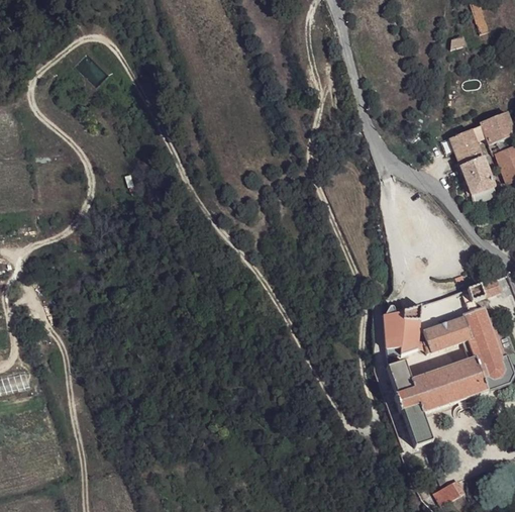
[(471,0),(481,31),(489,28),(481,0),(471,0)]
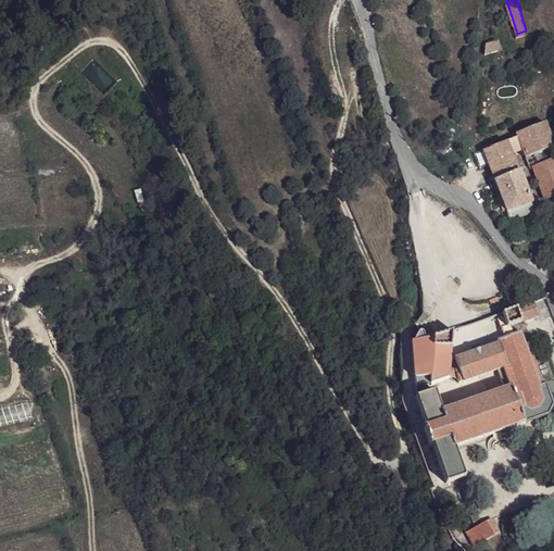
[(487,41),(486,52),(501,47),(498,37),(487,41)]
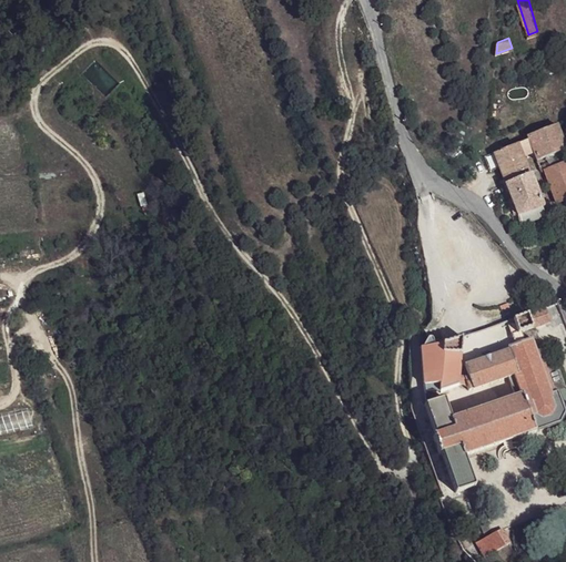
[(538,157),(539,156),(557,150),(565,147),(565,141),(557,121),(528,132),(529,135),(535,149),(538,157)]
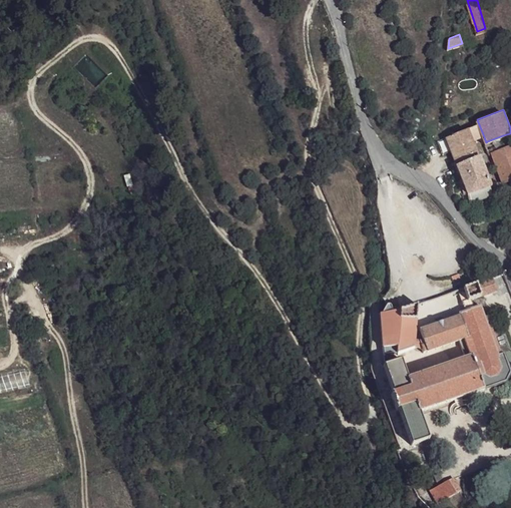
[(473,137),(483,134),(478,122),(469,126),(473,137)]
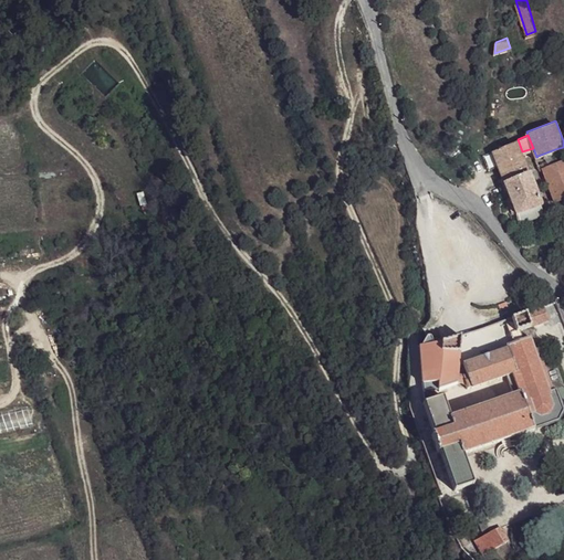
[(518,139),(494,148),(518,210),(541,201),(522,151),(518,139)]
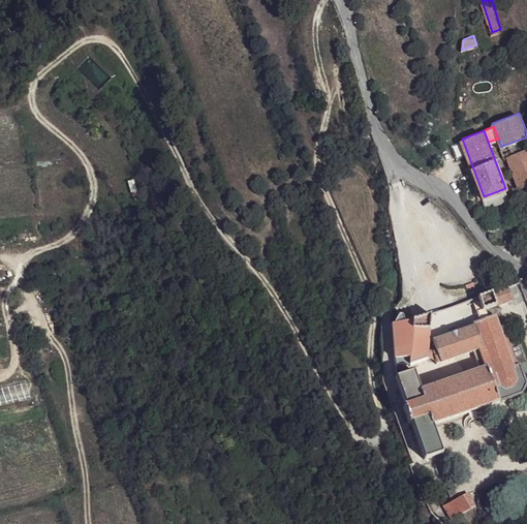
[(506,157),(509,155),(523,151),(519,140),(502,146),(506,157)]
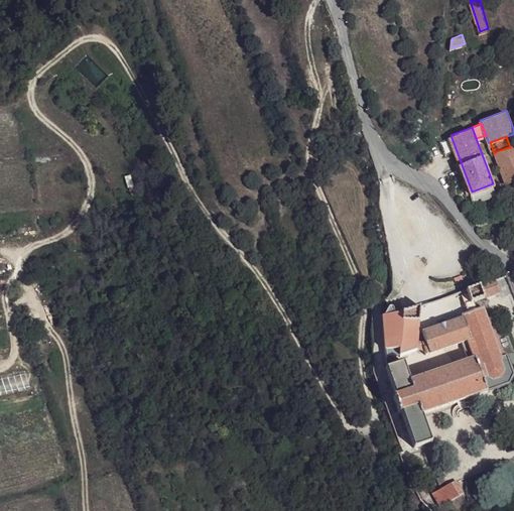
[(513,145),(510,147),(497,151),(507,181),(513,178),(513,145)]
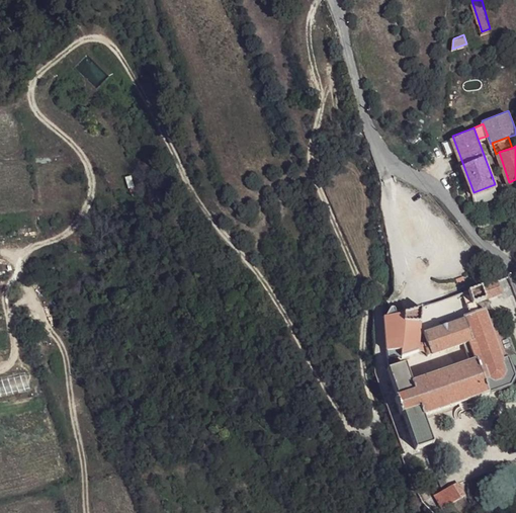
[(495,184),(474,192),(476,201),(498,192),(495,184)]
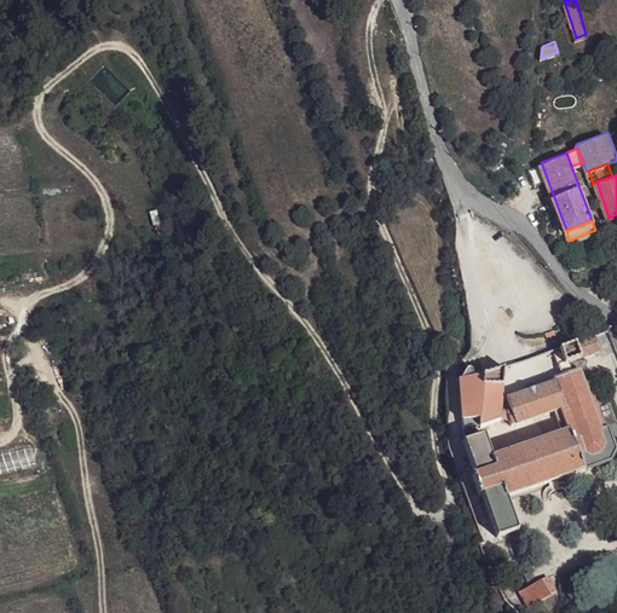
[(603,252),(609,269),(616,265),(616,261),(611,248),(603,252)]
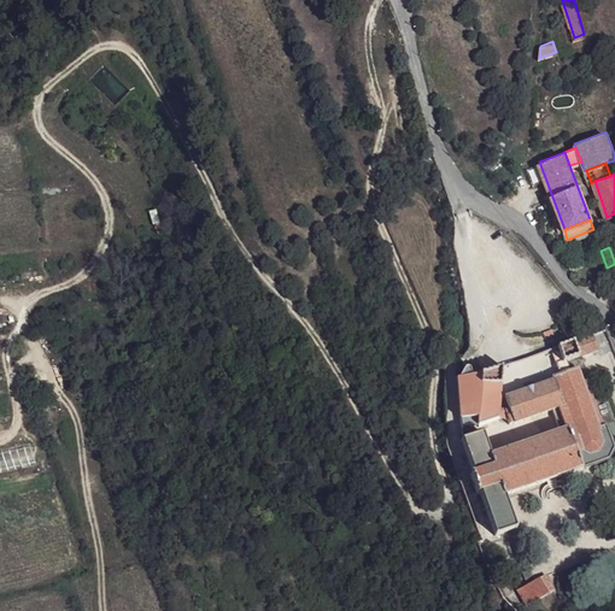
[(599,345),(595,329),(575,336),(580,352),(583,352),(599,345)]
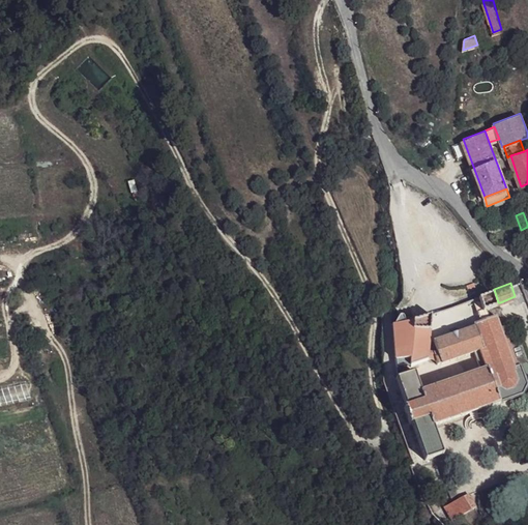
[(498,302),(494,289),(480,293),(481,298),(485,308),(488,307),(498,302)]
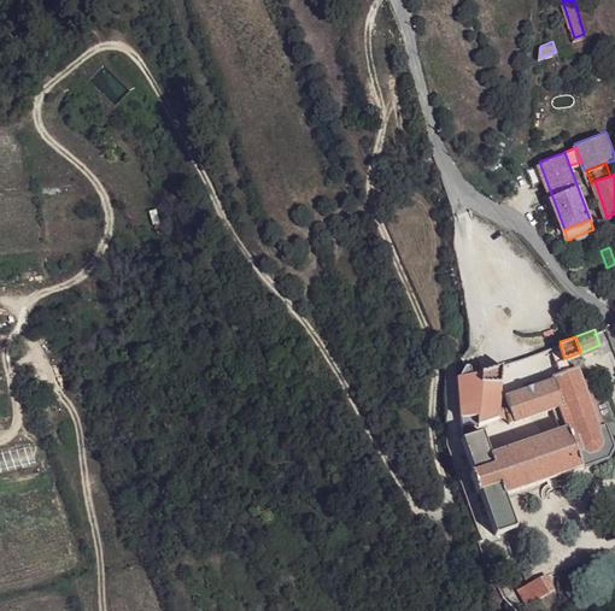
[(564,358),(561,347),(558,348),(558,346),(554,348),(561,370),(570,368),(568,357),(564,358)]
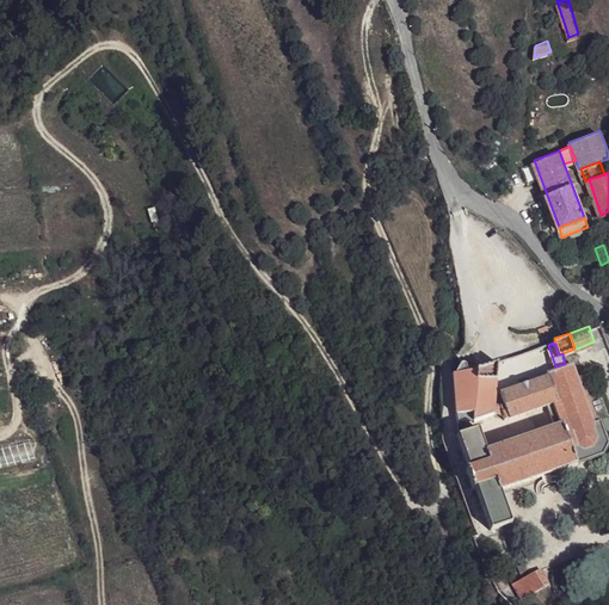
[(455,371),(469,366),(467,359),(466,358),(465,358),(463,358),(461,359),(455,371)]
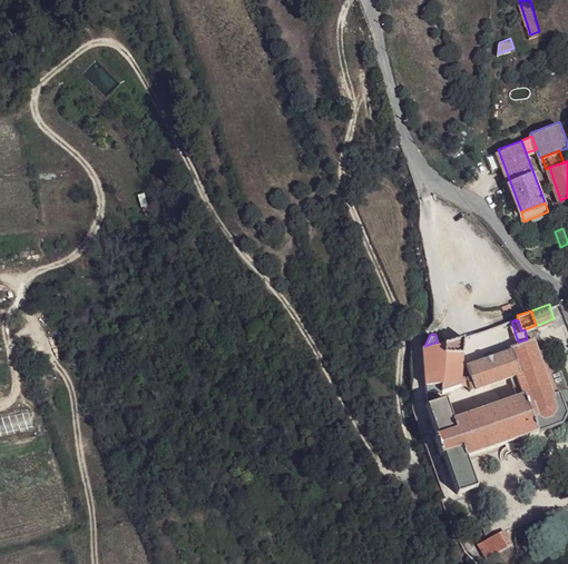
[(463,350),(464,334),(446,340),(446,348),(463,350)]
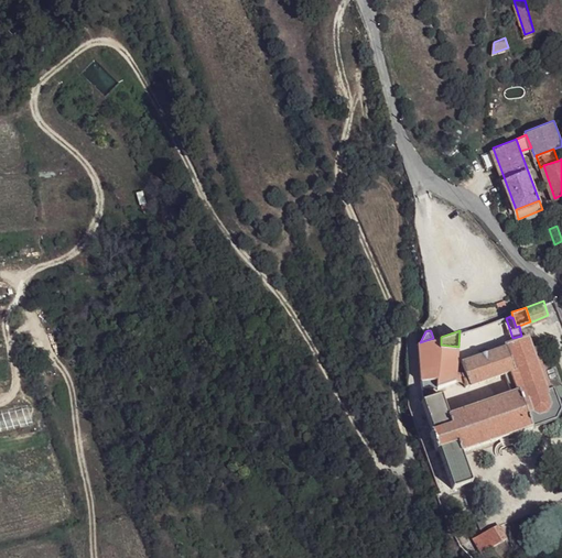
[(507,340),(508,343),(516,367),(522,387),(520,387),(533,424),(543,420),(558,416),(561,409),(561,400),(555,384),(554,384),(551,385),(538,345),(535,346),(530,332),(521,336),(512,338),(507,340)]
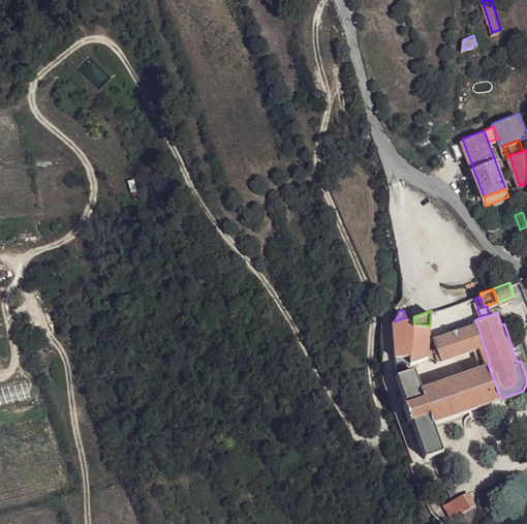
[(413,324),(413,316),(406,317),(394,321),(398,363),(411,362),(413,324)]
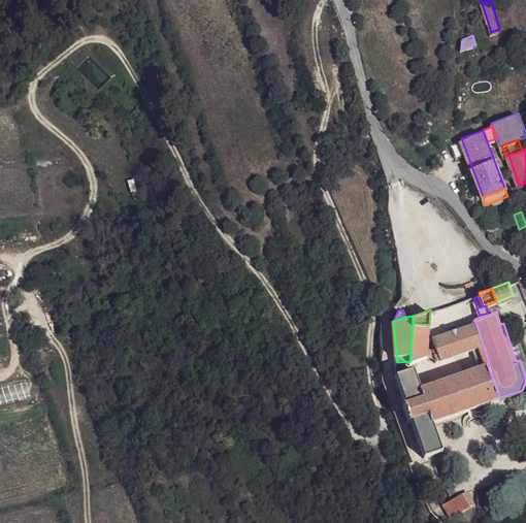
[(433,337),(436,348),(437,351),(434,352),(436,359),(468,349),(471,348),(483,344),(475,322),(458,327),(451,330),(433,336),(433,337)]
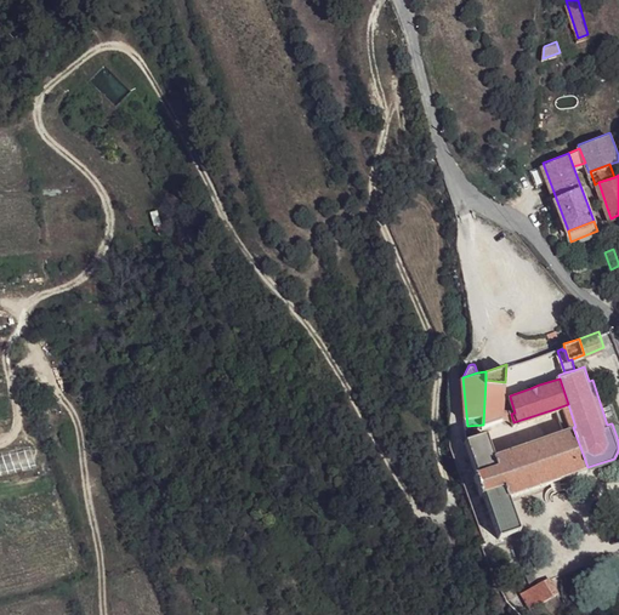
[(505,382),(486,380),(483,425),(504,419),(504,409),(505,398),(505,382)]
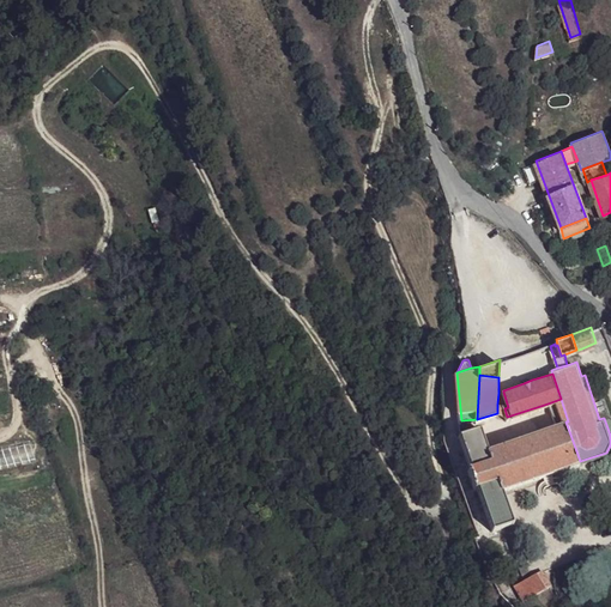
[(568,422),(561,399),(548,404),(549,408),(554,424),(566,420),(566,422),(568,422)]
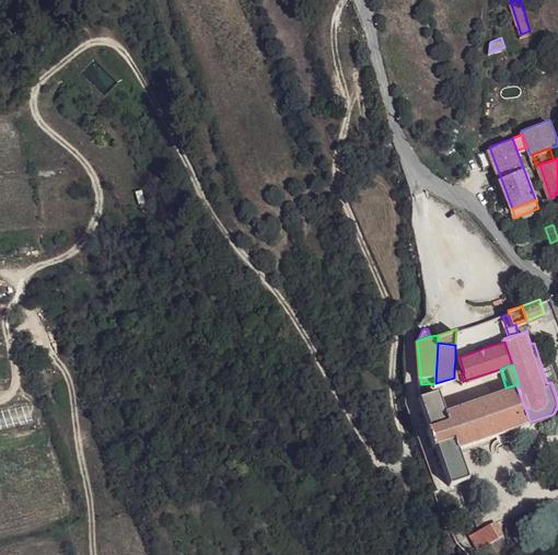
[(463,369),(454,369),(454,378),(463,381),(461,373),(464,372),(463,369)]
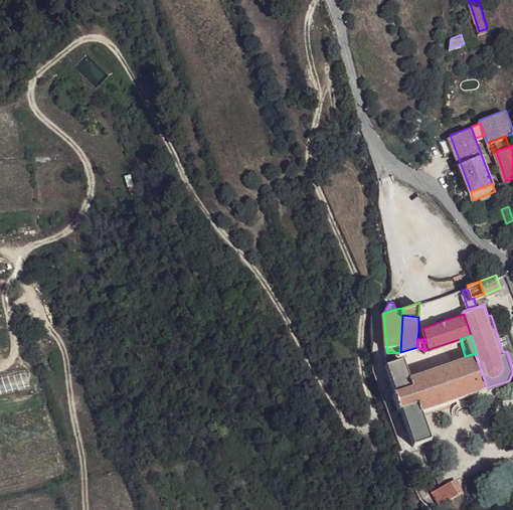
[(487,387),(475,354),(475,353),(465,356),(465,357),(410,376),(404,357),(386,363),(396,392),(393,393),(399,408),(402,408),(414,444),(432,438),(422,410),(457,398),(465,395),(478,390),(479,392),(488,388),(487,387)]
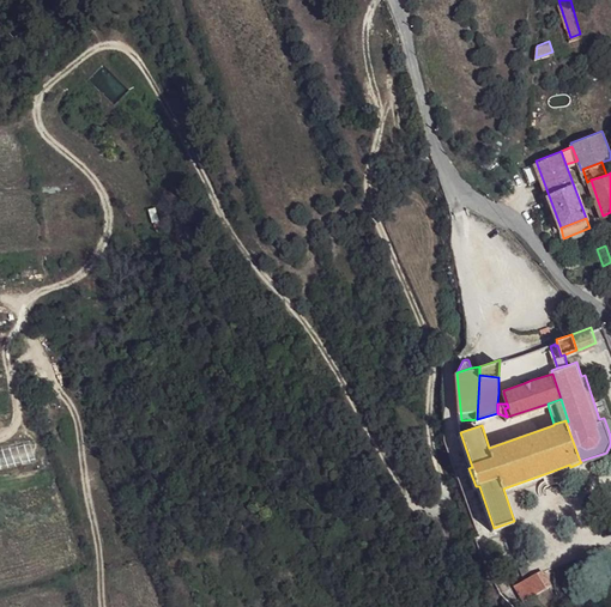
[(0,466),(38,459),(32,438),(0,444),(0,466)]
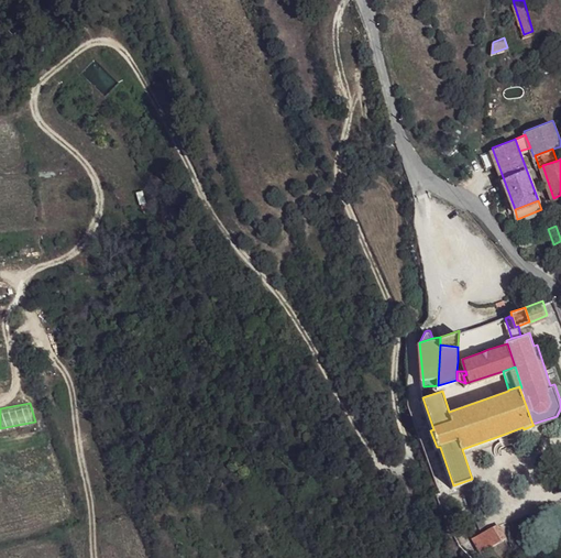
[(485,529),(492,527),(487,515),(480,516),(485,529)]
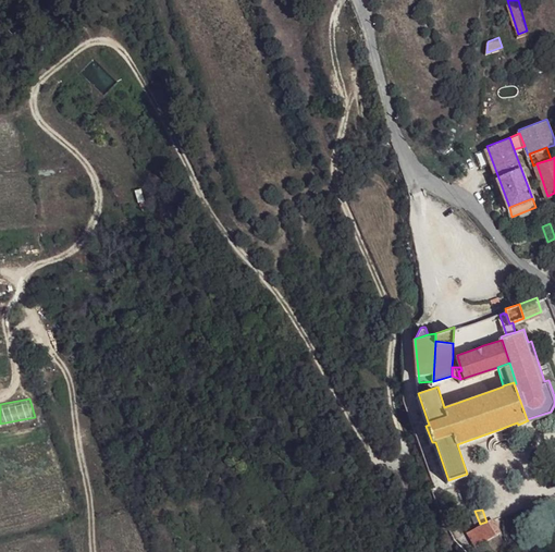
[(497,517),(486,522),(480,524),(470,528),(478,543),(505,531),(497,517)]
